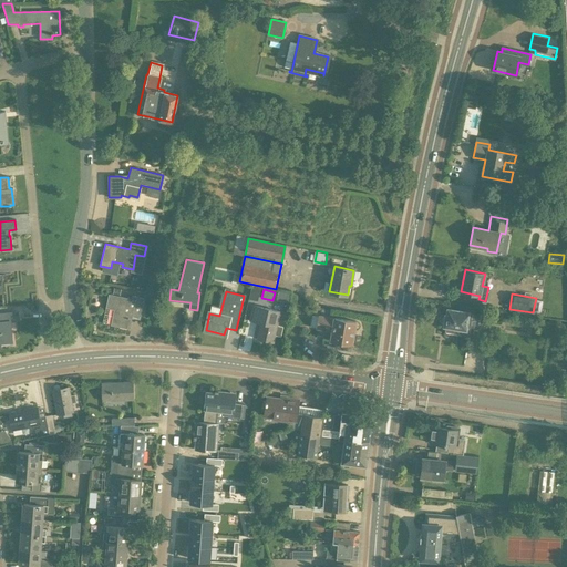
[(131,299),(112,296),(109,295),(106,307),(114,309),(111,325),(127,328),(130,318),(138,319),(143,299),(131,296),(131,299)]
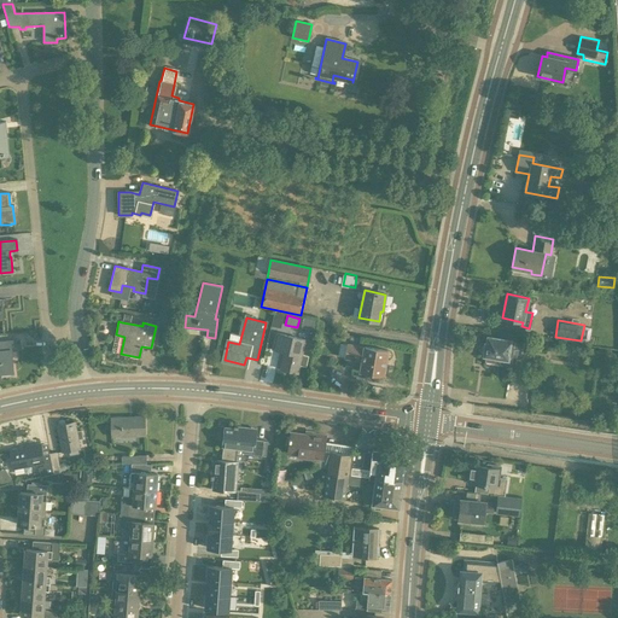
[(298,365),(305,366),(308,356),(301,354),(304,339),(275,333),(272,349),(284,351),(280,368),(297,373),(298,365)]
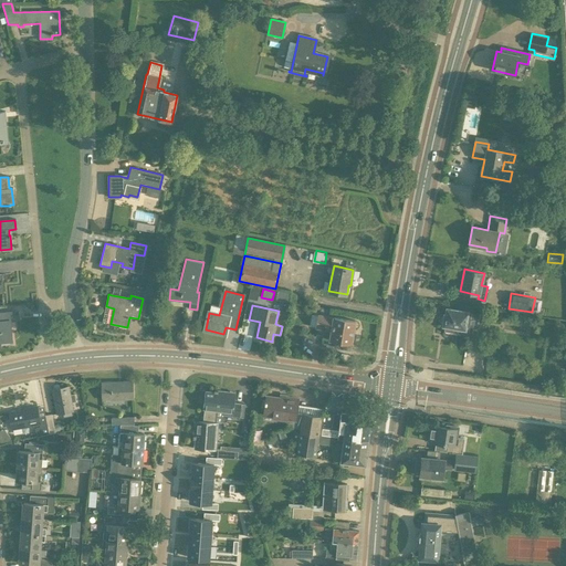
[(446,325),(446,331),(457,332),(458,326),(461,327),(460,331),(467,332),(469,317),(473,318),(474,313),(448,308),(447,315),(446,314),(442,316),(441,321),(444,324),(446,325)]
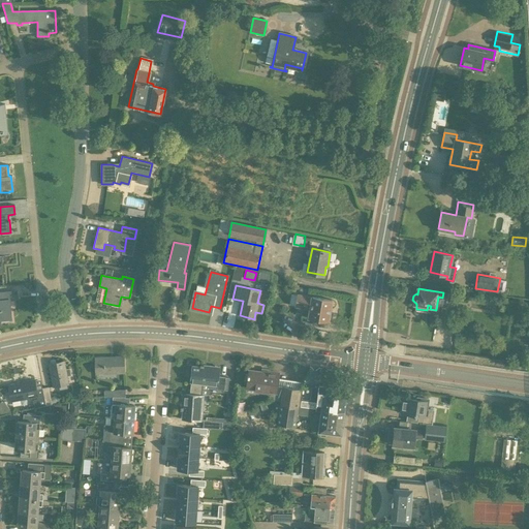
[(0,319),(10,319),(8,300),(17,300),(16,290),(0,291),(0,319)]
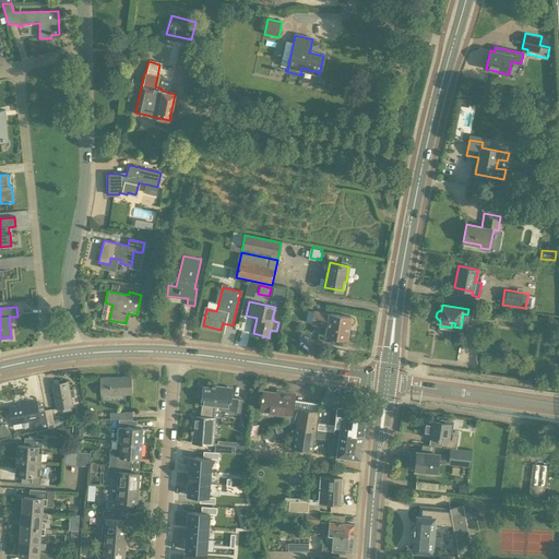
[(343,339),(346,340),(351,317),(330,313),(314,311),(312,323),(328,325),(325,335),(331,336),(330,343),(341,345),(343,339)]
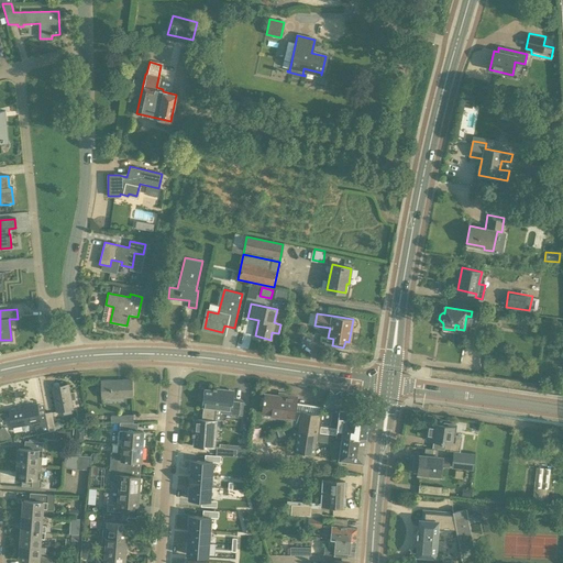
[(101,381),(102,397),(132,396),(132,379),(101,381)]
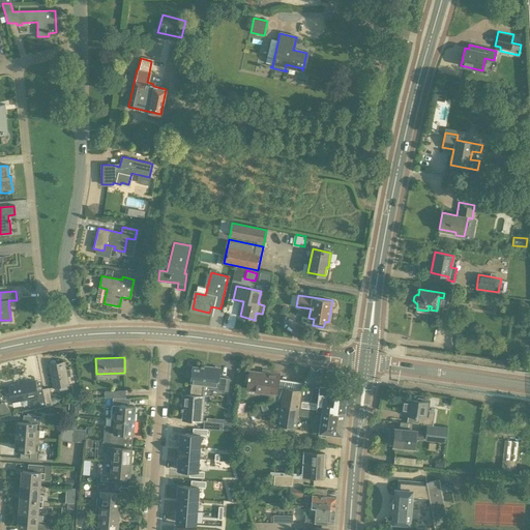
[(68,384),(66,377),(71,376),(69,369),(65,370),(64,361),(50,364),(54,387),(68,384)]
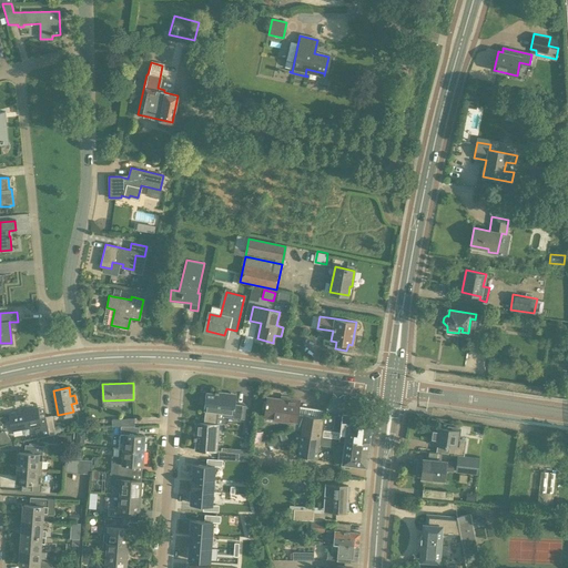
[(205,412),(204,423),(215,424),(216,413),(232,414),(232,418),(240,418),(242,405),(234,405),(235,395),(205,393),(204,412),(205,412)]
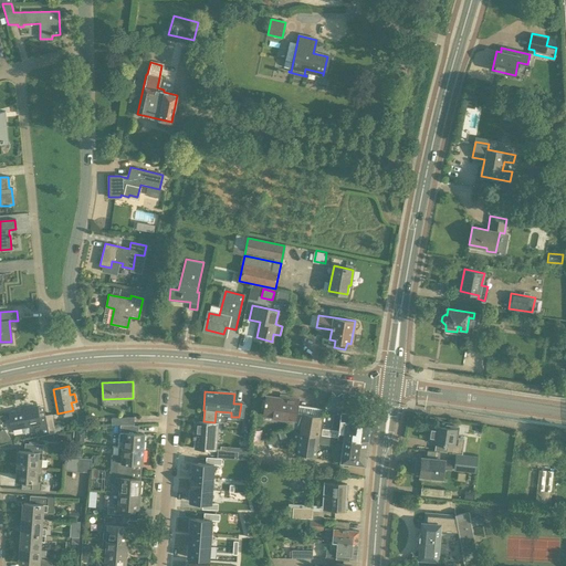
[(287,427),(301,429),(301,428),(303,428),(304,425),(310,426),(307,435),(318,437),(321,418),(303,415),(304,409),(297,408),(299,400),(281,397),(281,399),(266,397),(263,416),(289,419),(287,427)]
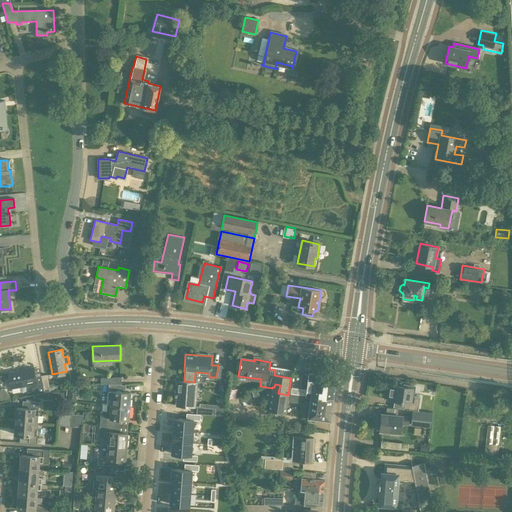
[(44,392),(43,387),(41,375),(35,376),(33,368),(8,373),(11,388),(36,383),(36,385),(32,385),(34,394),(44,392)]
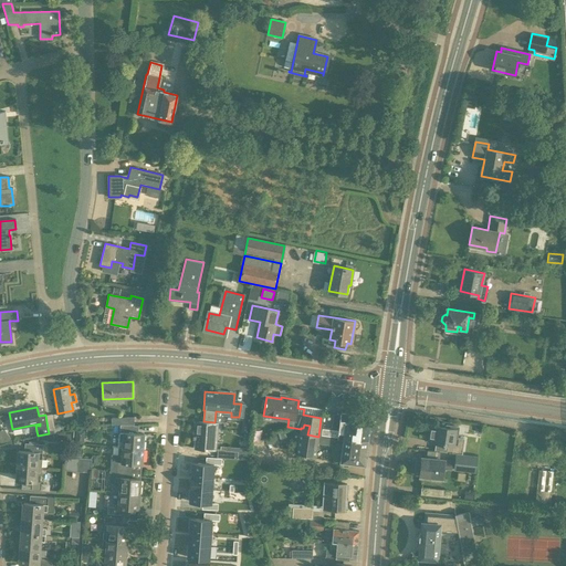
[(52,413),(45,415),(48,428),(55,432),(52,413)]
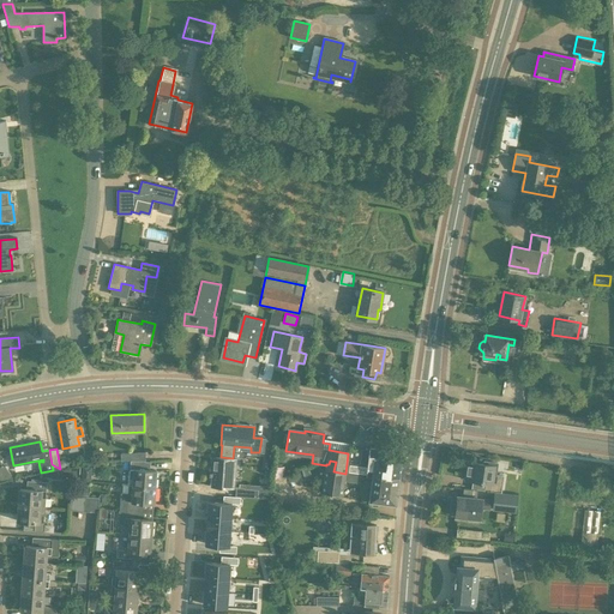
[(387,469),(401,471),(403,453),(379,450),(379,451),(371,450),(367,476),(372,477),(373,477),(374,470),(386,471),(387,469)]
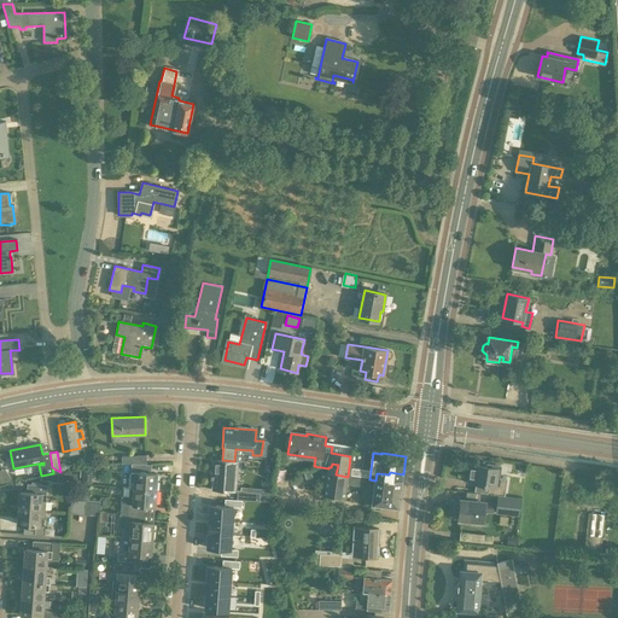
[(146,462),(146,454),(122,455),(122,464),(146,462)]
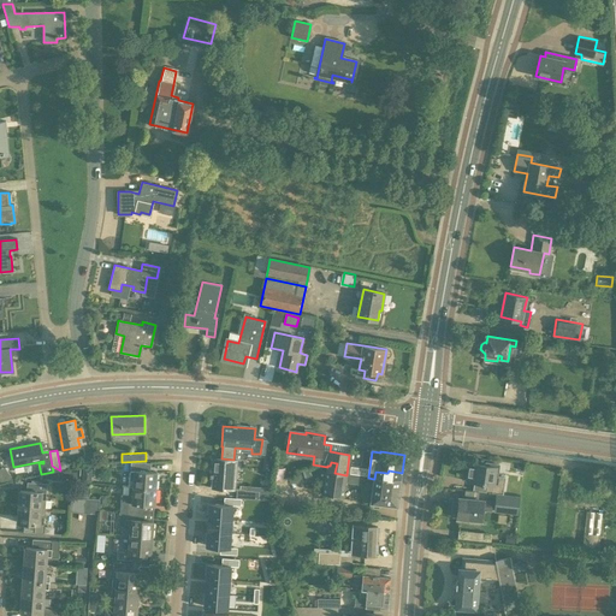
[(236,460),(234,460),(221,458),(214,457),(211,487),(232,490),(232,489),(237,490),(236,498),(270,501),(271,487),(241,485),(241,477),(234,475),(236,460)]
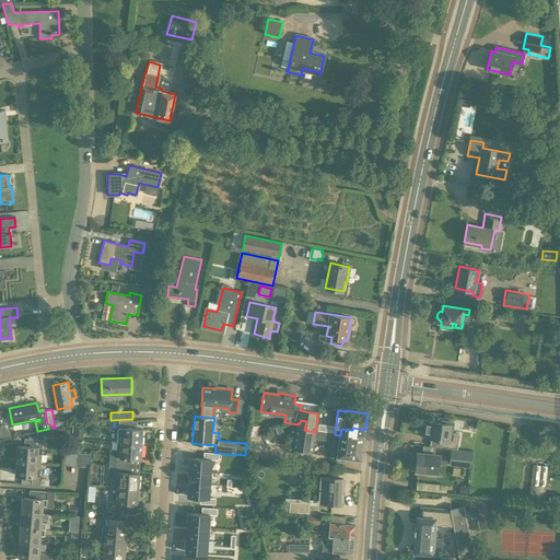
[(58,418),(54,421),(55,428),(58,428),(62,424),(58,418)]
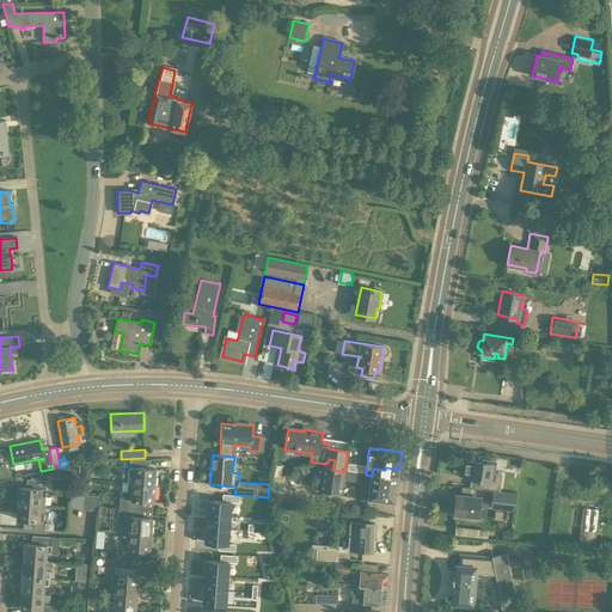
[(133,483),(154,484),(155,469),(144,467),(144,459),(123,459),(123,466),(124,466),(124,472),(128,473),(128,475),(134,475),(133,483)]
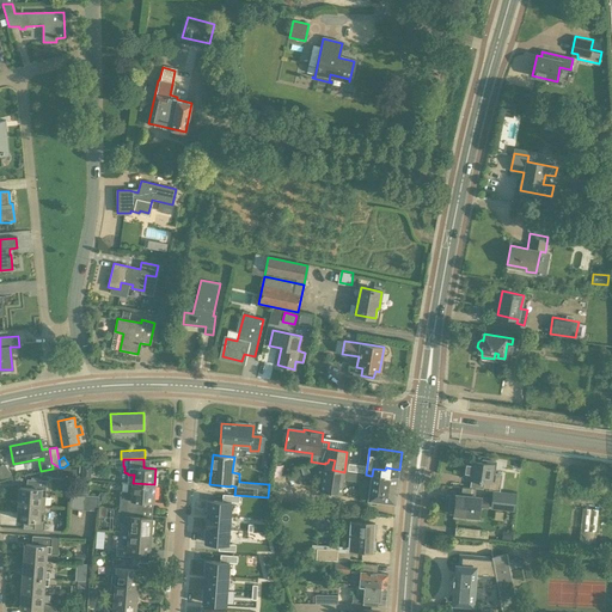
[(341,494),(344,472),(332,470),(335,460),(329,459),(328,463),(325,463),(325,464),(322,490),(341,494)]
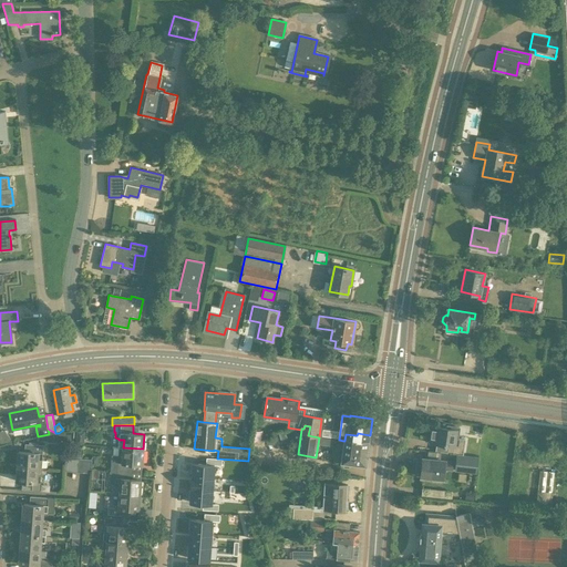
[(436,451),(463,455),(465,440),(455,439),(456,431),(439,428),(432,426),(430,441),(437,442),(436,451)]
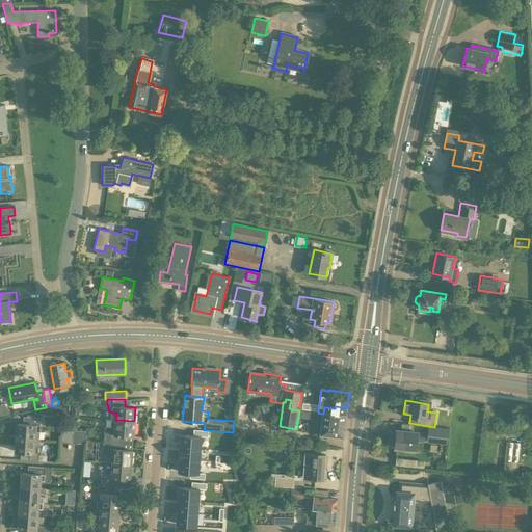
[(343,437),(347,408),(336,406),(335,408),(324,407),(323,414),(322,414),(320,434),(321,434),(320,437),(327,439),(327,435),(343,437)]
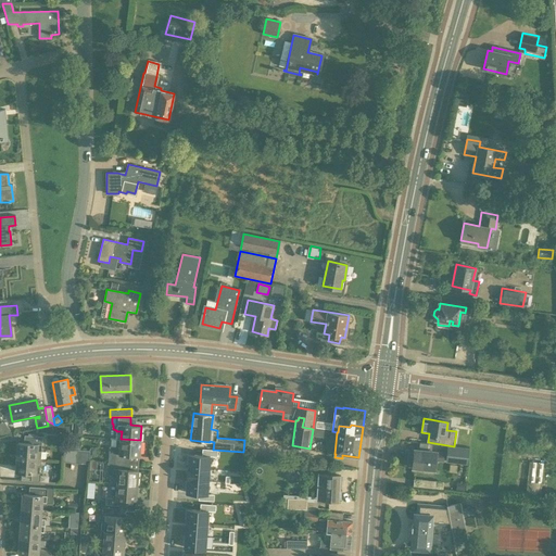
[(17,456),(41,458),(42,437),(25,436),(24,442),(19,442),(17,456)]
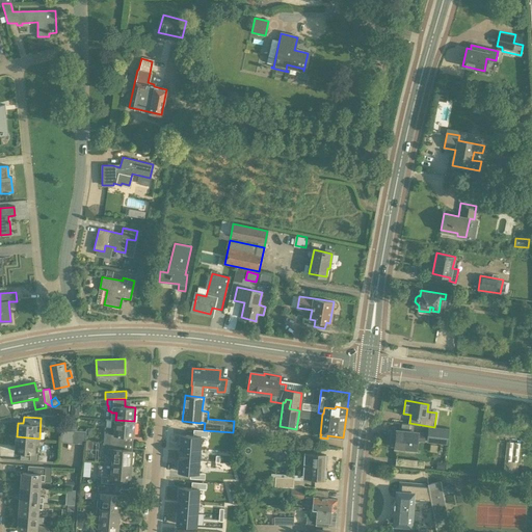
[(104,425),(103,441),(123,442),(123,434),(133,435),(134,421),(115,420),(110,420),(110,426),(104,425)]
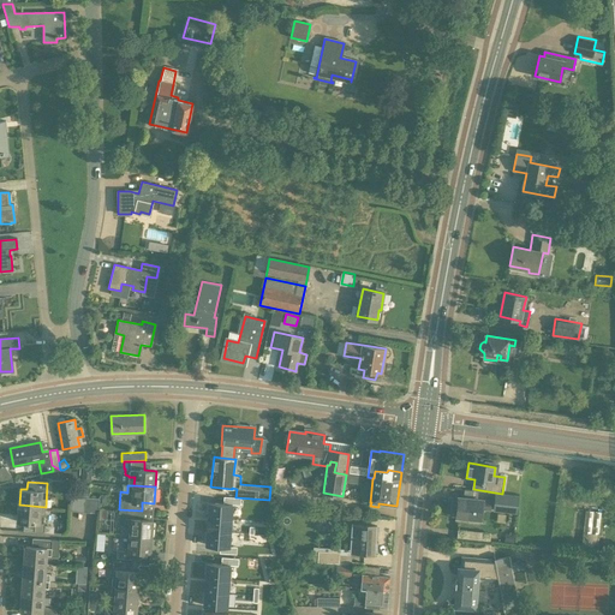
[(495,494),(494,511),(518,513),(519,496),(495,494)]
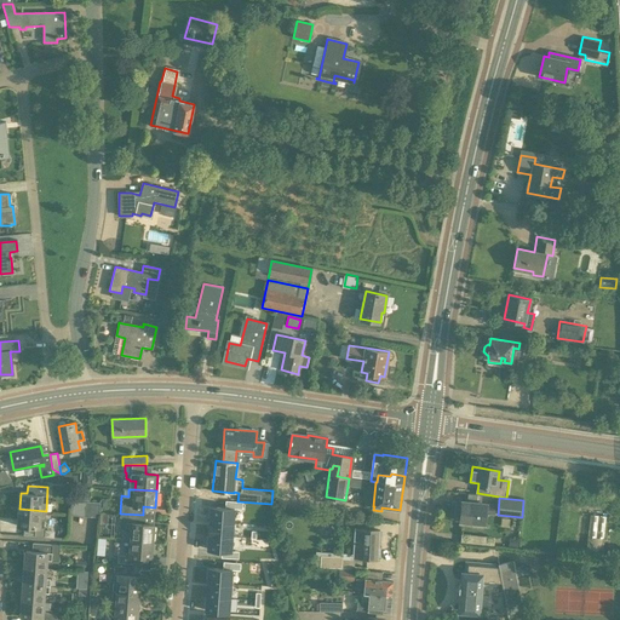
[(455,518),(455,521),(484,523),(486,514),(494,515),(494,505),(463,501),(461,510),(457,509),(457,511),(458,511),(457,520),(455,518)]
